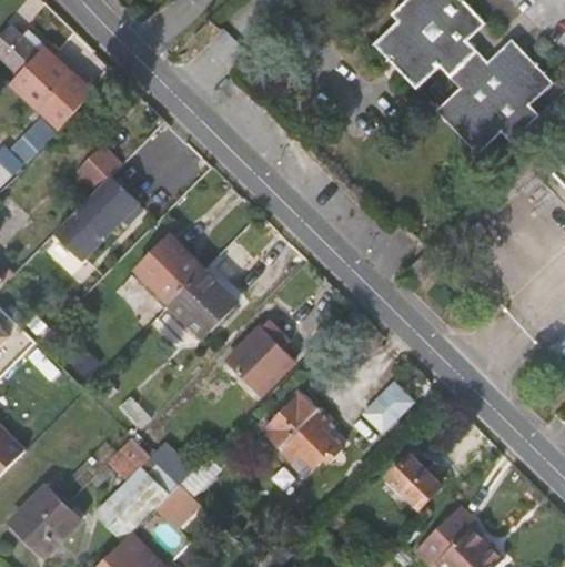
[(395,21),(372,43),(415,89),(441,66),(461,87),(435,110),(477,154),(501,132),(510,142),(538,114),(530,104),(553,82),(511,39),(486,61),(467,40),(485,23),(462,0),(404,0),(390,14),(395,21)]
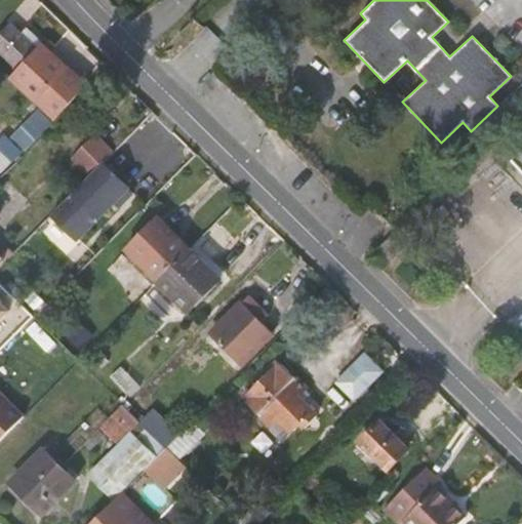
[(53,121),(86,88),(27,31),(22,36),(8,24),(0,33),(0,52),(16,69),(7,78),(53,121)]
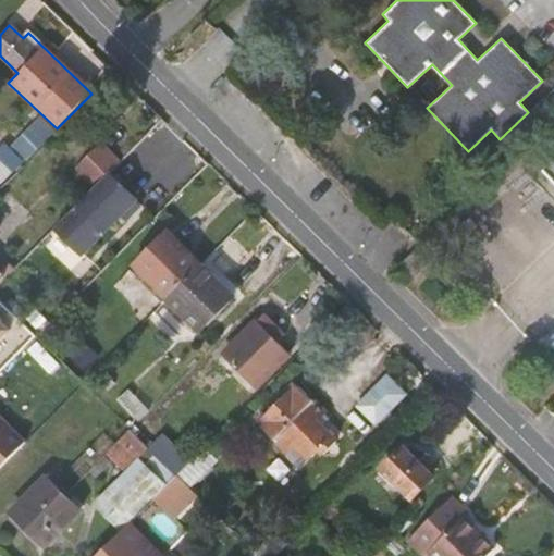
[(24,157),(50,128),(38,118),(23,134),(26,137),(15,149),(24,157)]
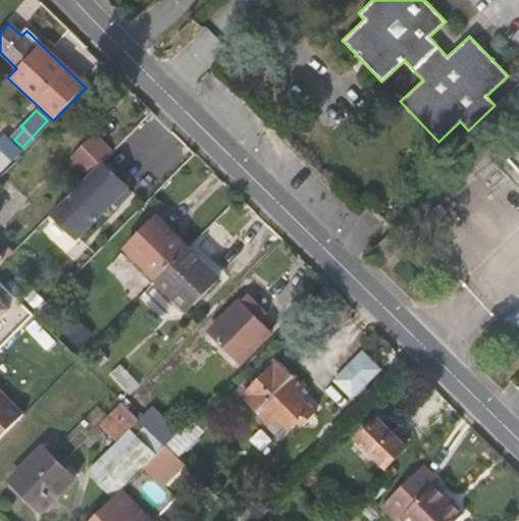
[(70,156),(88,174),(100,162),(110,152),(92,134),(70,156)]
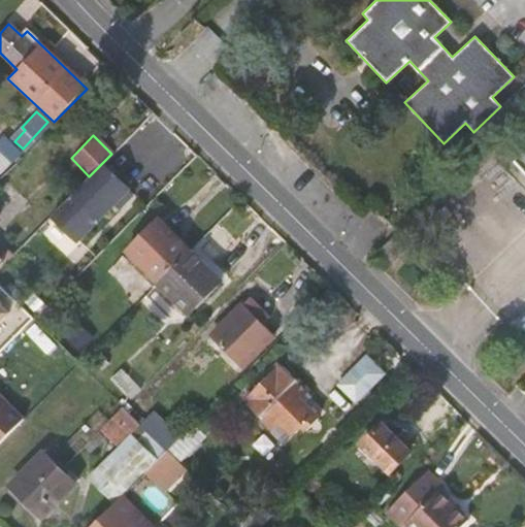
[(524,150),(514,161),(524,173),(524,150)]
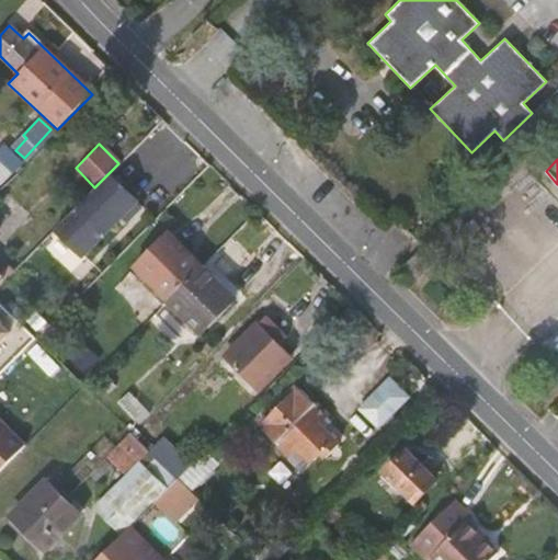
[(94,187),(54,228),(81,255),(135,201),(107,174),(94,187)]
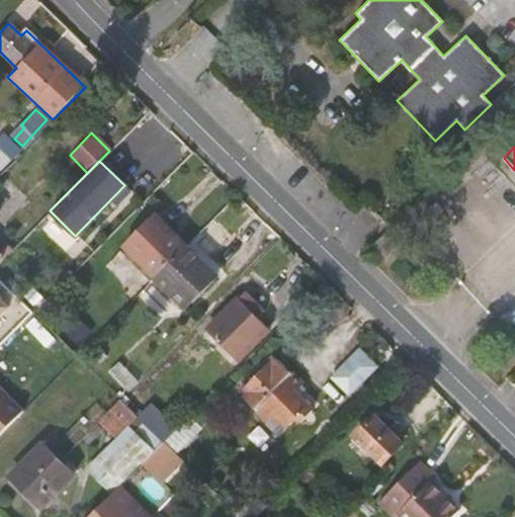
[(122,246),(154,276),(185,244),(154,213),(122,246)]
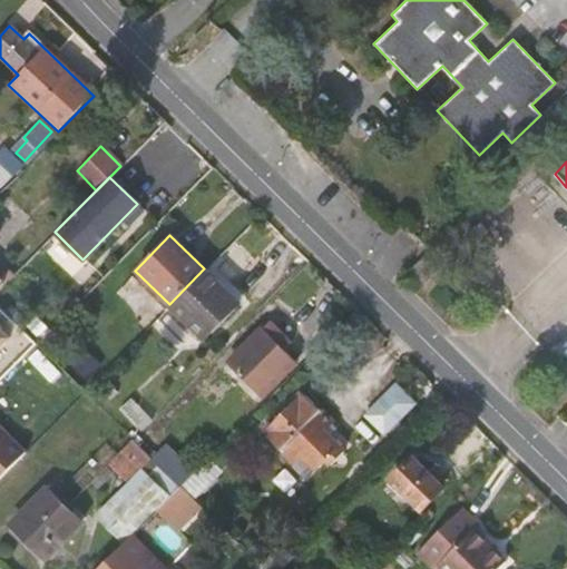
[(431,268),(417,254),(409,261),(423,275),(431,268)]
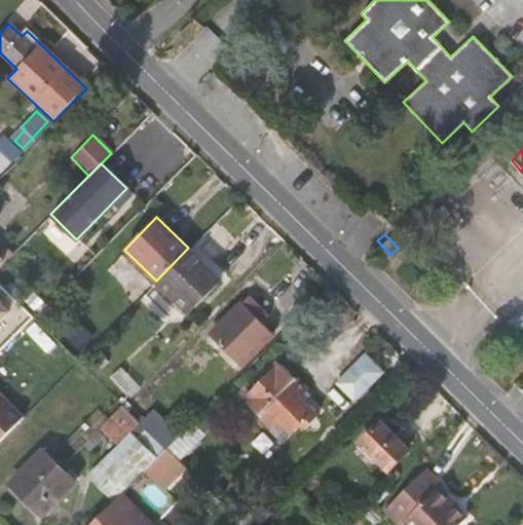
[(377,240),(372,246),(385,259),(390,254),(377,240)]
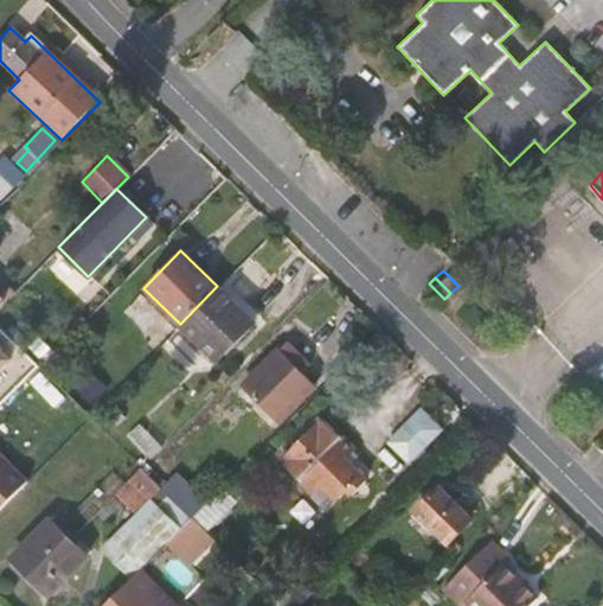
[(0,305),(12,293),(6,286),(0,293),(0,305)]
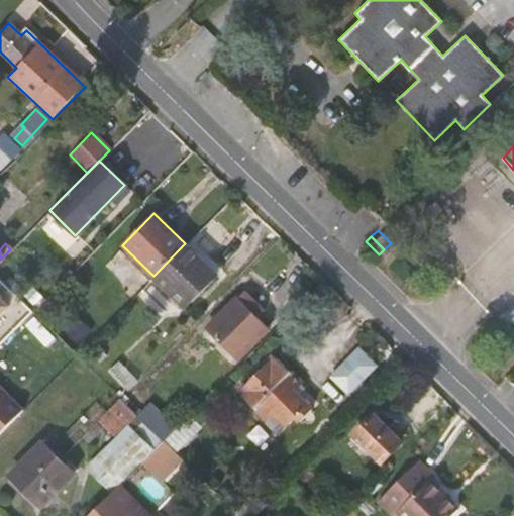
[(153,276),(152,277),(184,307),(216,275),(185,243),(153,276)]
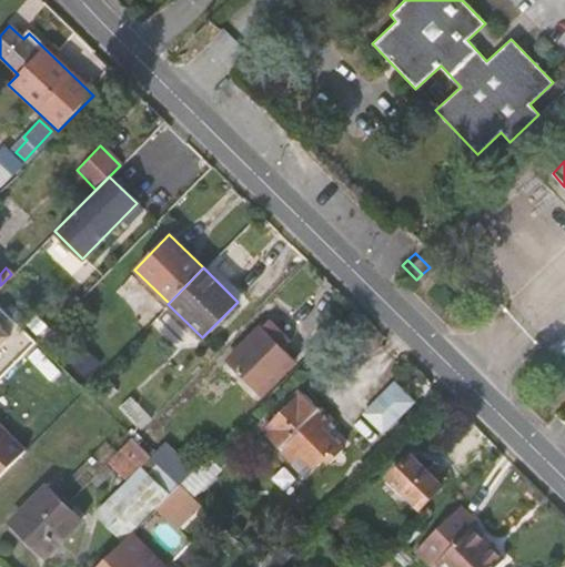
[(23,324),(36,336),(46,326),(33,314),(23,324)]
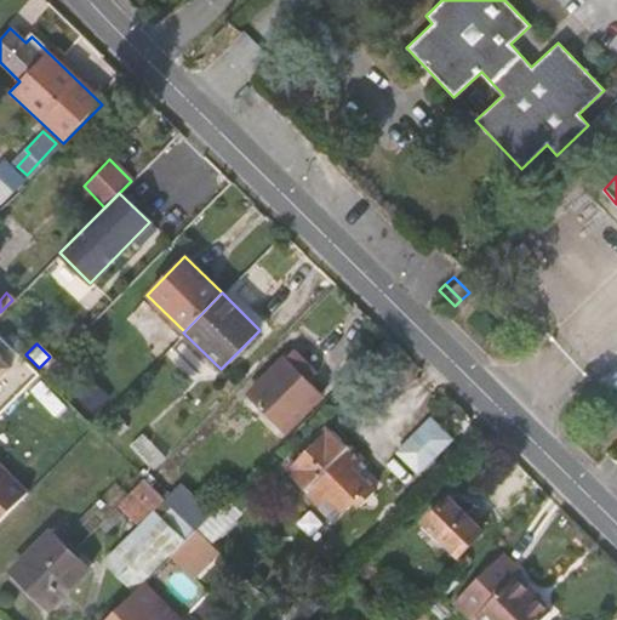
[(292,350),(247,394),(284,430),(319,396),(306,382),(300,376),(309,367),(292,350)]
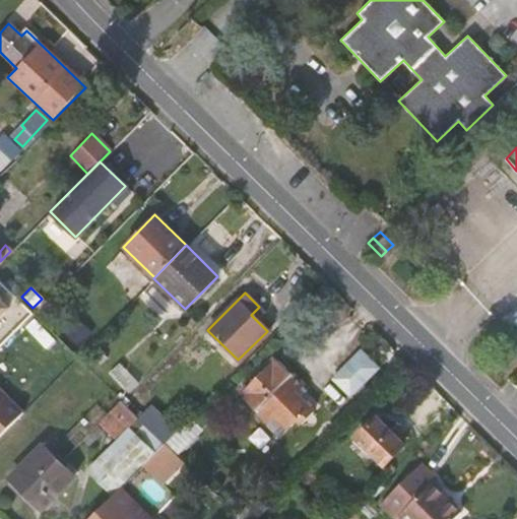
[(0,325),(9,316),(0,307),(0,325)]
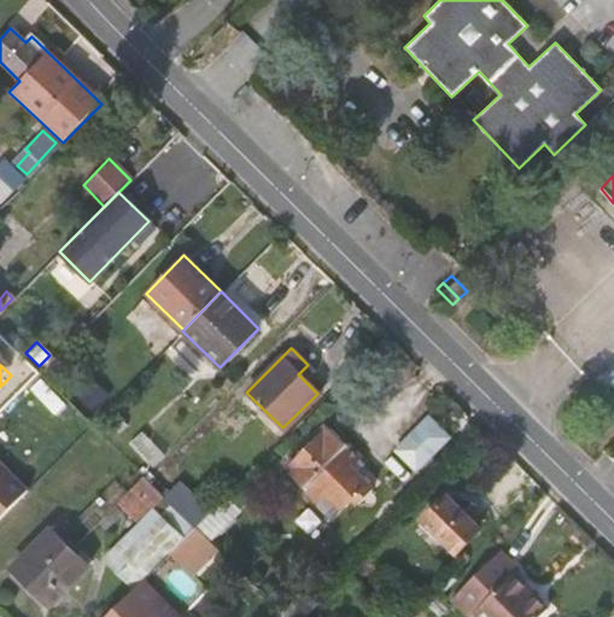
[(298,374),(304,380),(314,371),(308,365),(298,374)]
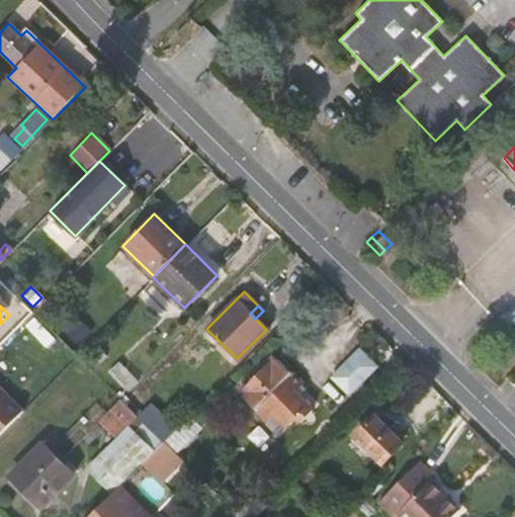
[(349,394),(378,363),(359,344),(329,374),(349,394)]
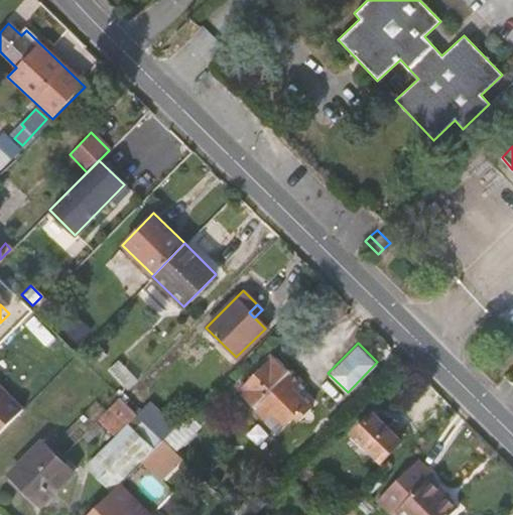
[(90,352),(97,359),(102,354),(95,346),(90,352)]
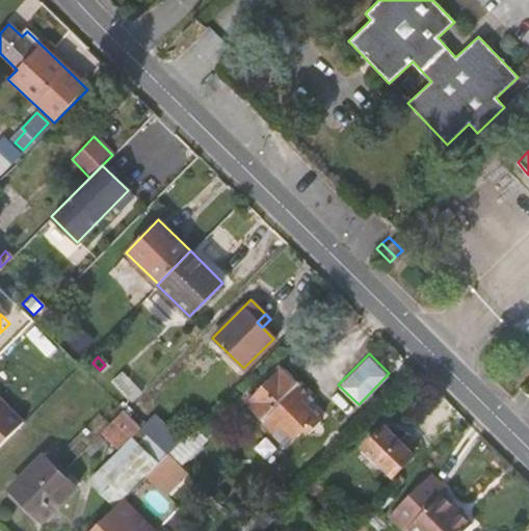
[(281,366),(244,403),(272,432),(281,424),(294,437),(302,429),(308,433),(319,421),(301,403),(310,395),(281,366)]
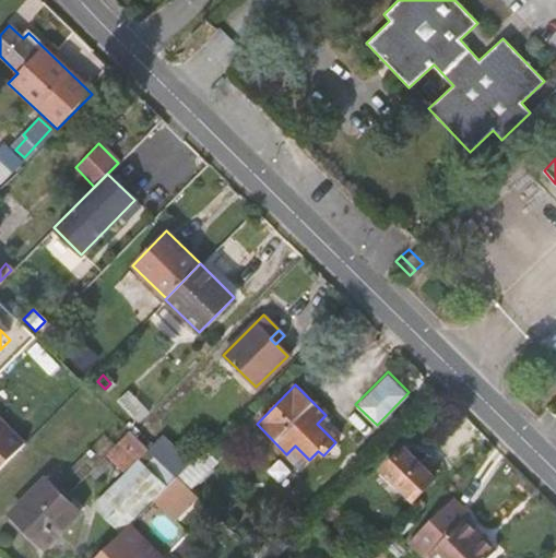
[(140,419),(146,412),(127,391),(116,401),(134,419),(137,416),(140,419)]
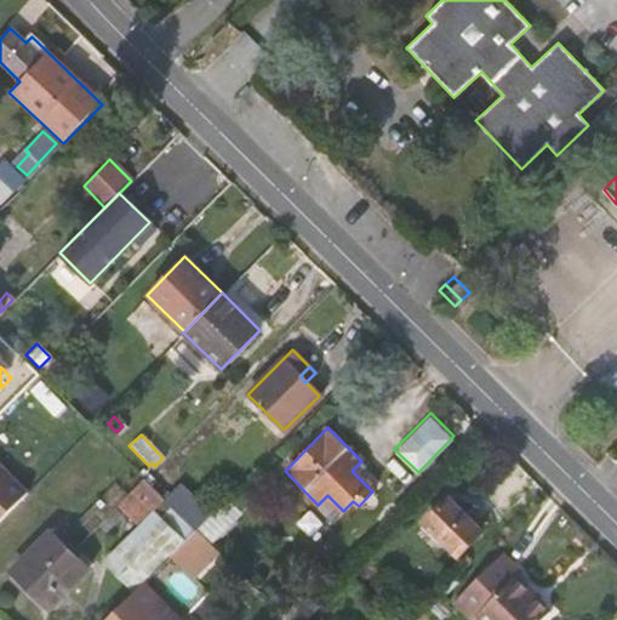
[(0,518),(27,493),(0,466),(0,518)]
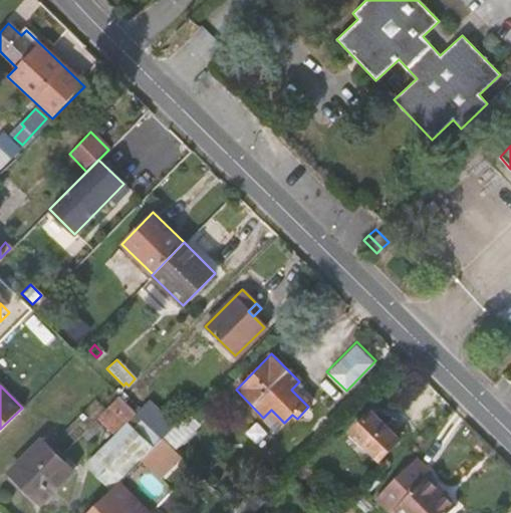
[(97,416),(115,434),(137,413),(118,396),(104,410),(94,400),(72,422),(88,437),(99,425),(94,420),(97,416)]
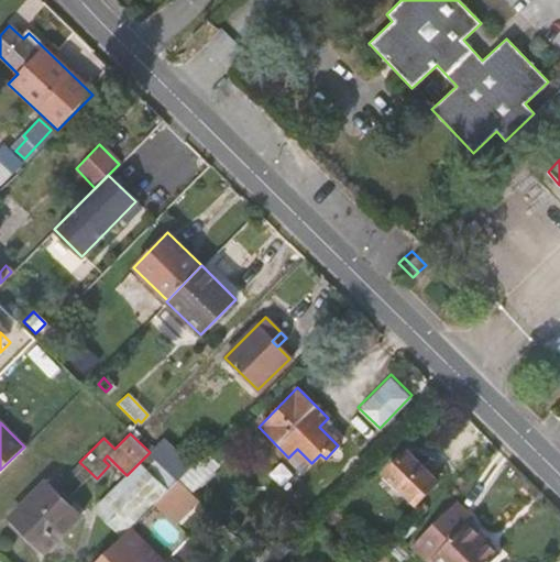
[(133,524),(165,492),(169,487),(182,499),(213,469),(200,455),(190,465),(163,439),(150,452),(127,475),(96,507),(123,533),(127,530),(133,524)]
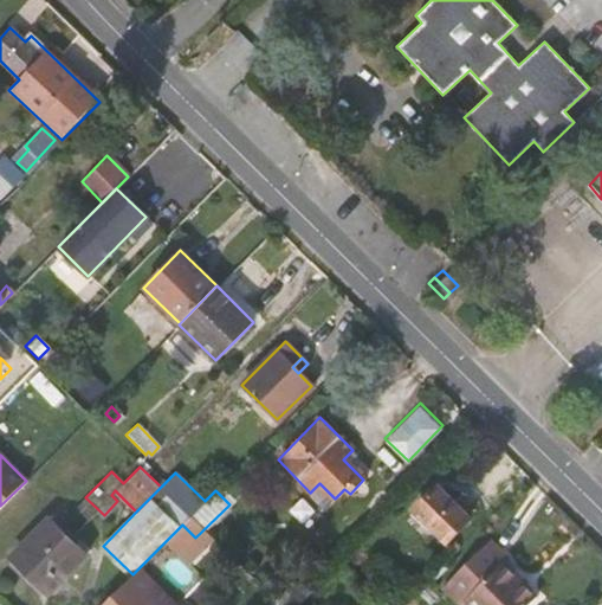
[(431,484),(408,508),(441,541),(465,517),(431,484)]
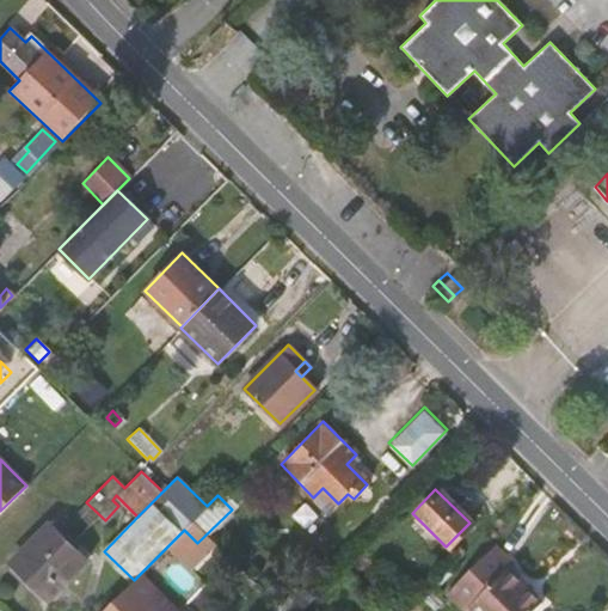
[(10,562),(48,599),(85,561),(84,560),(74,550),(48,524),(10,562)]
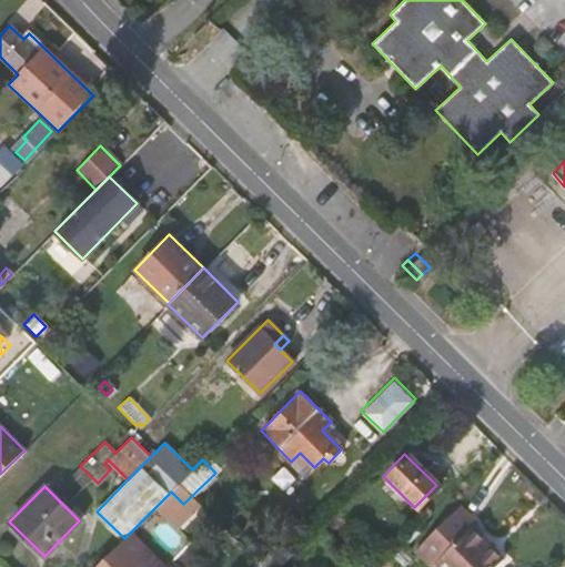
[(134,528),(145,538),(177,506),(167,496),(134,528)]
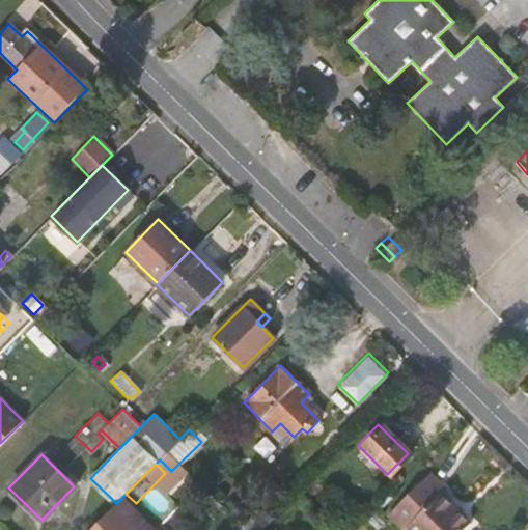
[(64,477),(73,485),(78,481),(68,472),(64,477)]
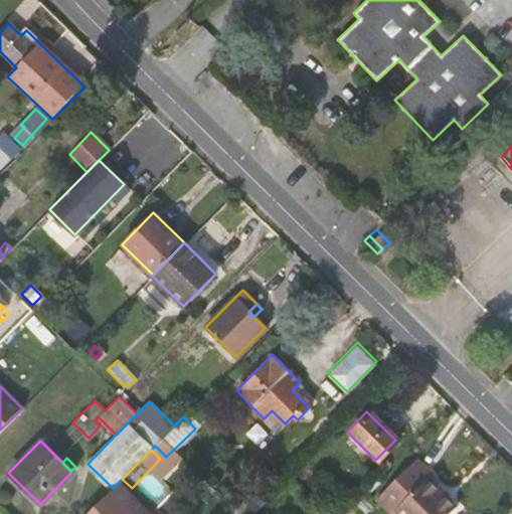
[(389,513),(390,511),(408,493),(429,513),(442,513),(452,504),(423,477),(425,475),(417,466),(380,504),(389,513)]
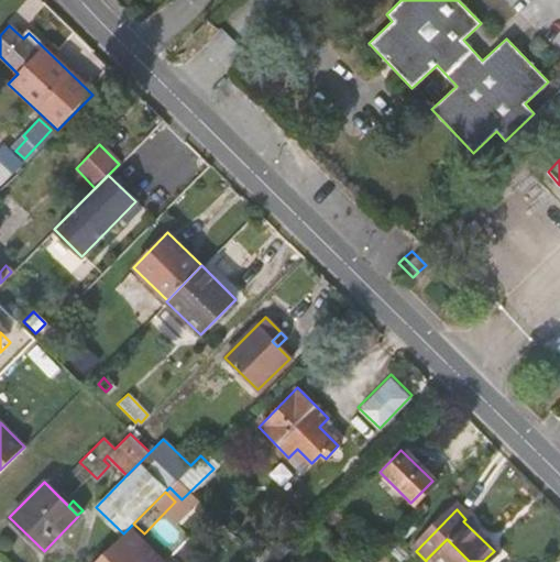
[(158,561),(127,530),(123,533),(95,561),(158,561)]
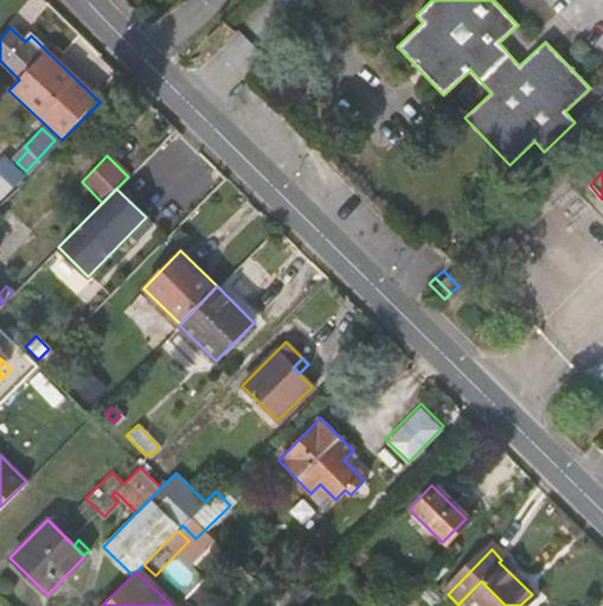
[(278,600),(284,605),(295,605),(313,588),(302,576),(278,600)]
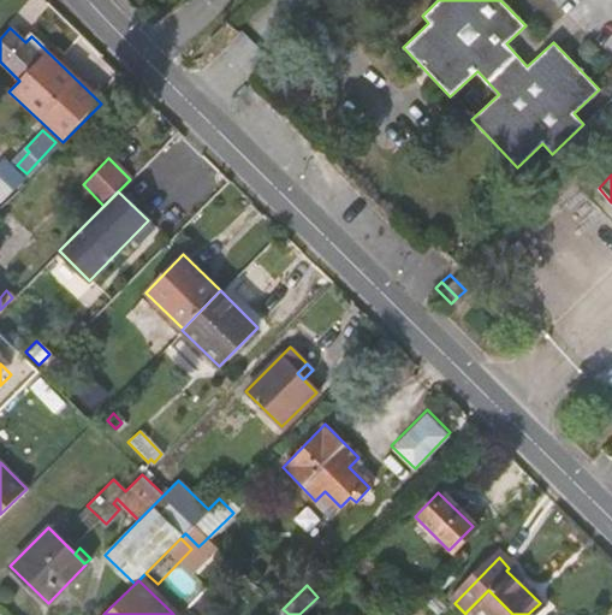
[(512,614),(488,590),(467,611),(470,614),(512,614)]
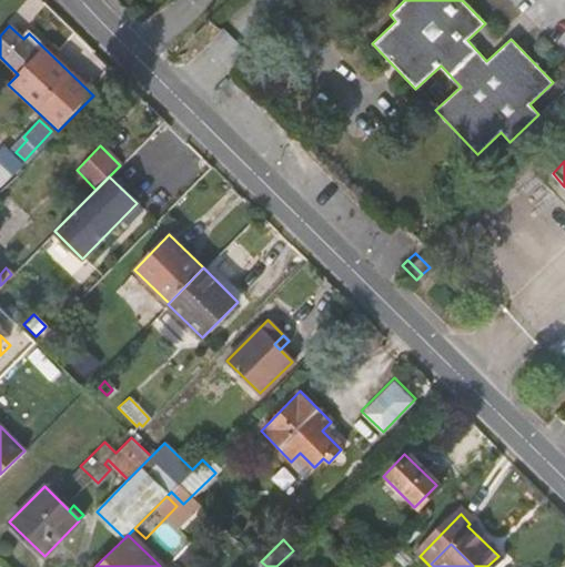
All buildings are outlined.
